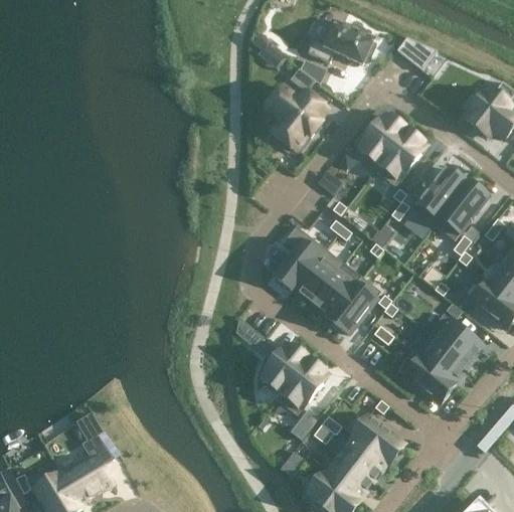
[(336,19),(322,48),(362,66),(376,37),(336,19)]
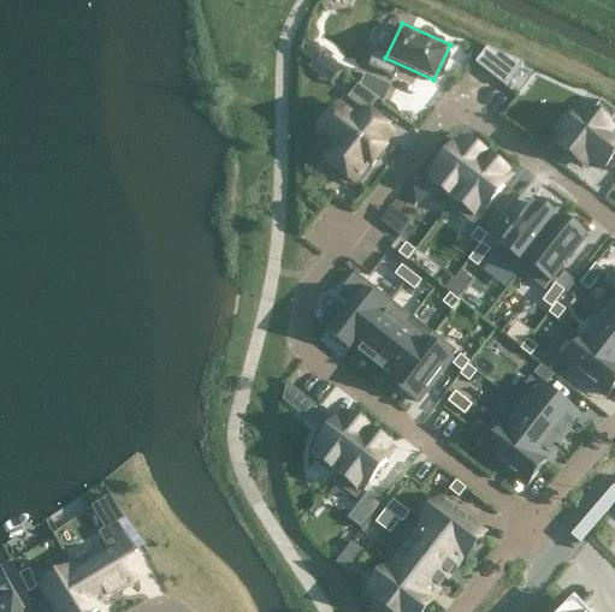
[(302,40),(301,52),(312,60),(318,52),(302,40)]
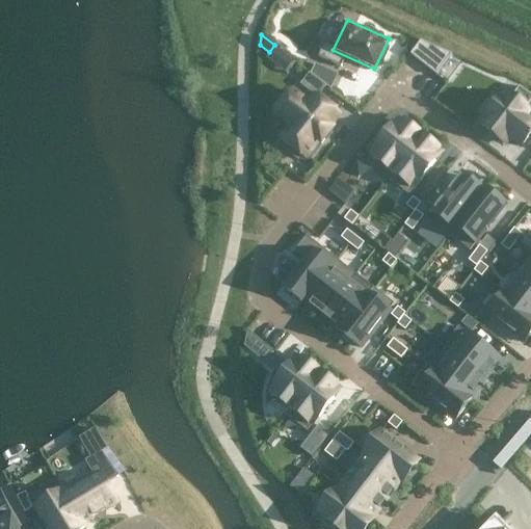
[(420,38),(409,52),(435,73),(451,53),(420,38)]
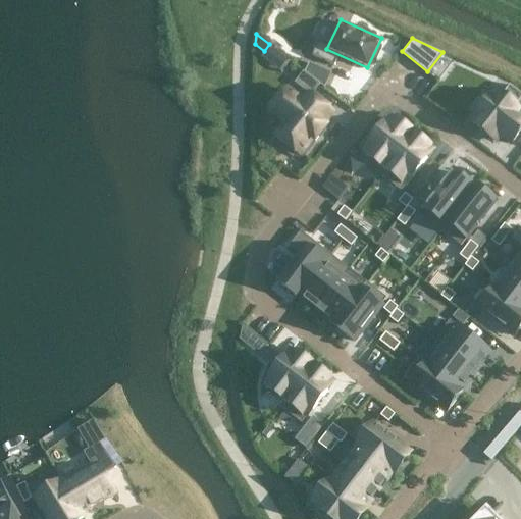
[(308,60),(304,70),(319,83),(324,86),(330,70),(308,60)]
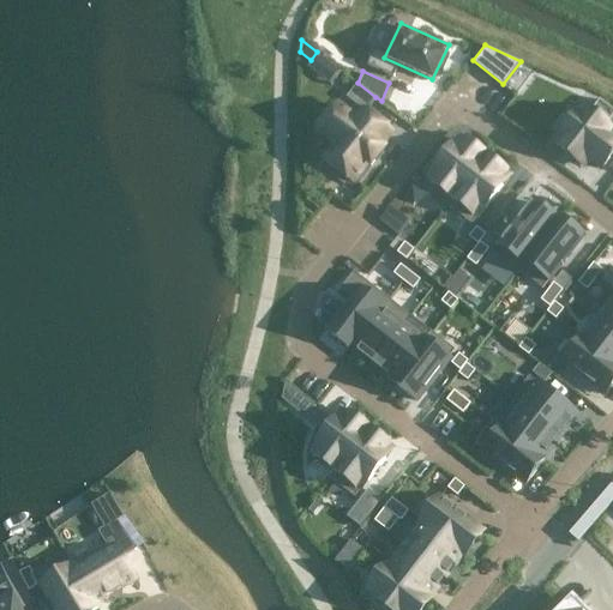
[(337,101),(316,131),(332,143),(323,157),(328,161),(323,167),(343,183),(348,176),(353,181),(367,162),(371,164),(374,159),(382,150),(385,145),(382,143),(391,130),(365,110),(376,97),(358,83),(355,82),(346,95),(361,108),(355,115),(337,101)]
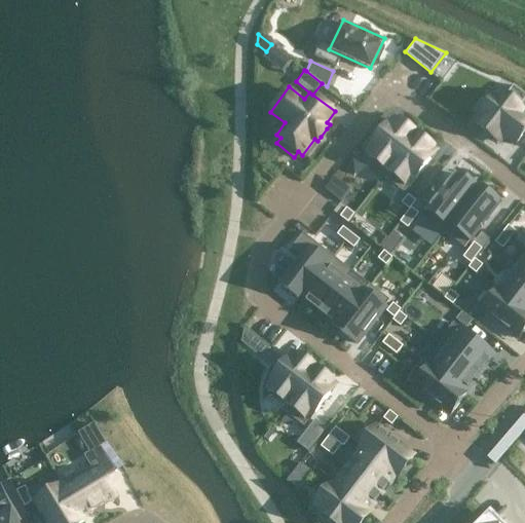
[(478,118),(474,123),(499,143),(503,138),(514,146),(524,131),(524,112),(523,112),(524,109),(524,107),(521,105),(524,99),(524,91),(513,82),(505,92),(500,88),(497,91),(496,90),(476,117),(478,118)]
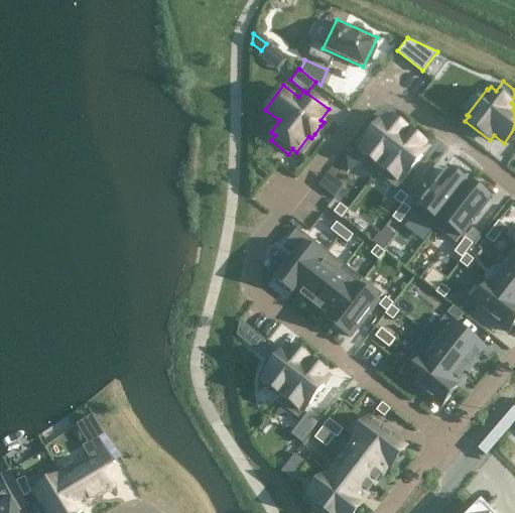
[(385,115),(354,155),(375,171),(407,129),(391,117),(389,119),(385,115)]
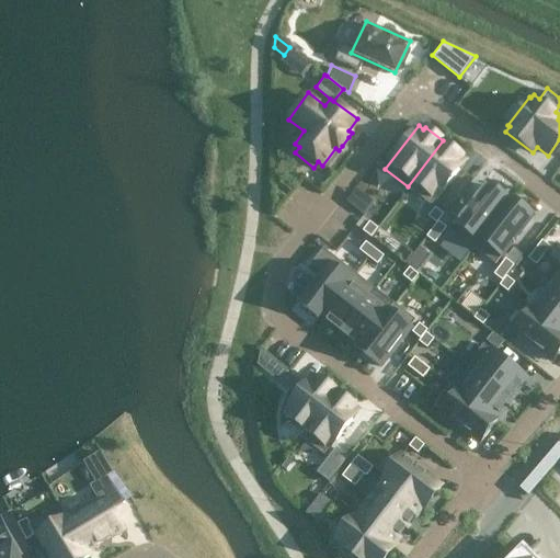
[(443,140),(408,186),(430,204),(464,160),(459,157),(460,155),(443,140)]
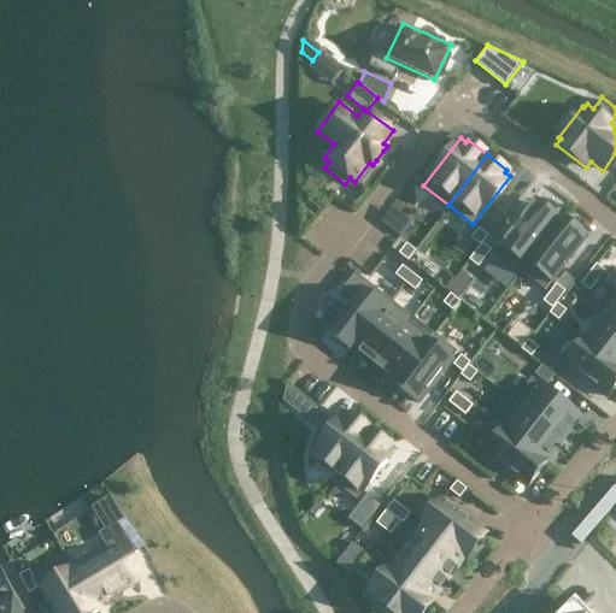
[(535,200),(493,253),(494,254),(517,271),(517,272),(562,217),(561,217),(559,218),(535,200)]
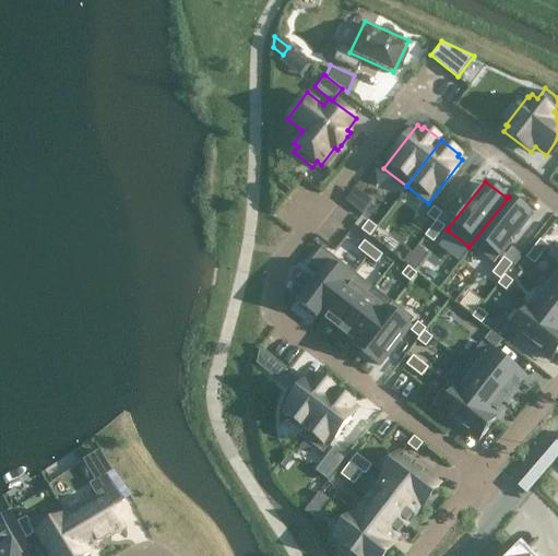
[(509,197),(469,247),(470,247),(472,246),(493,262),(530,214),(509,197)]
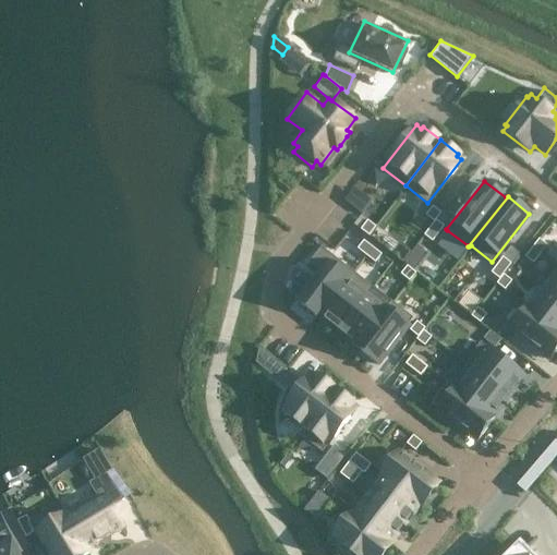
[(432,204),(425,214),(434,220),(435,218),(440,212),(432,204)]
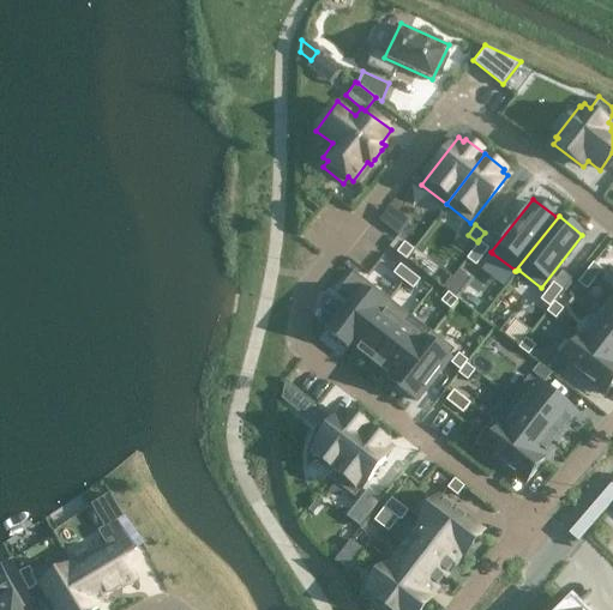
[(403,240),(396,251),(406,258),(413,247),(403,240)]
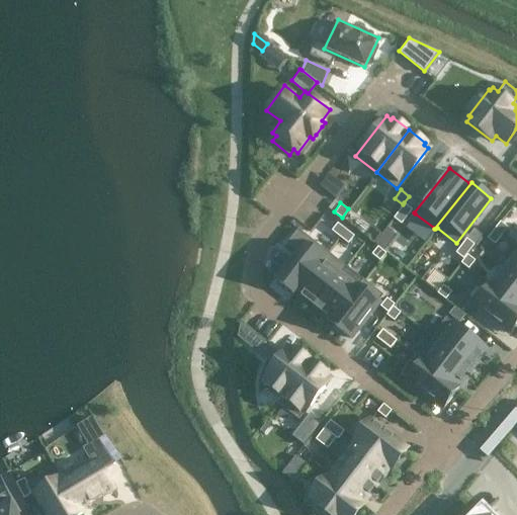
[(403,204),(393,217),(401,223),(412,208),(404,202),(403,204)]
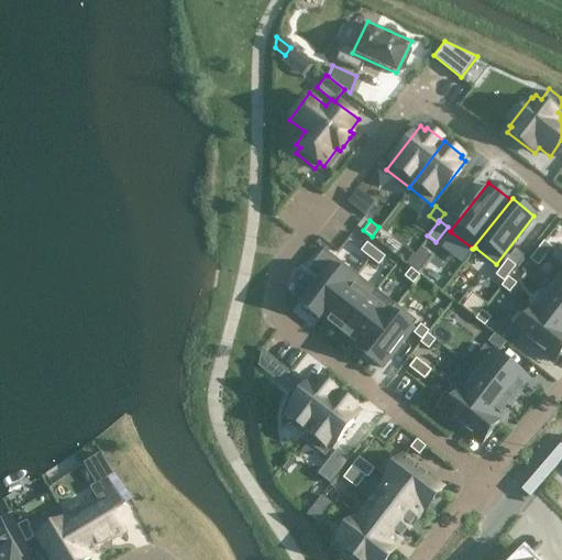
[(543,239),(536,249),(544,254),(551,245),(543,239)]
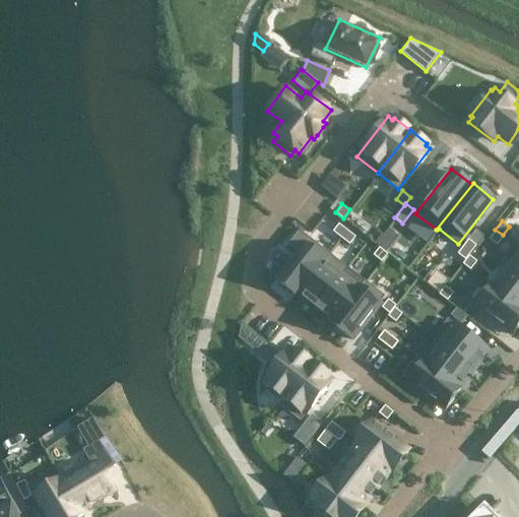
[(338,222),(332,230),(340,237),(346,229),(338,222)]
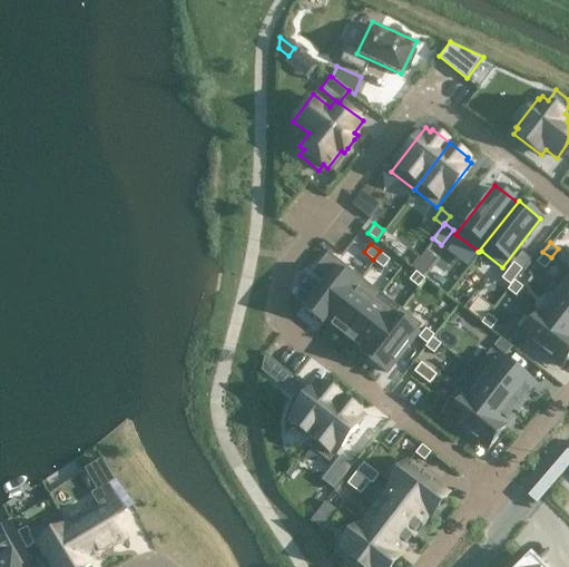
[(326,275),(303,305),(325,323),(360,276),(327,251),(315,266),(326,275)]
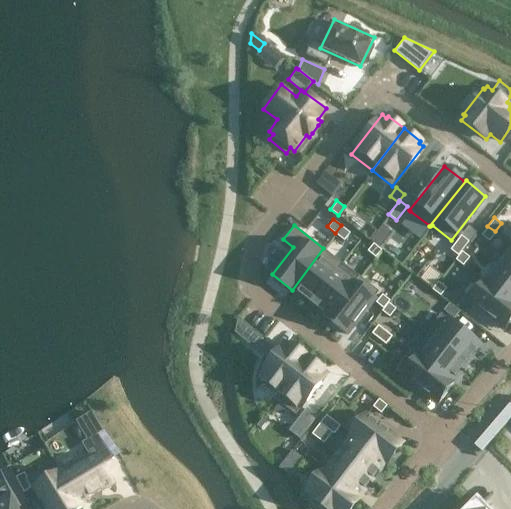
[(341,225),(335,233),(343,239),(349,232),(341,225)]
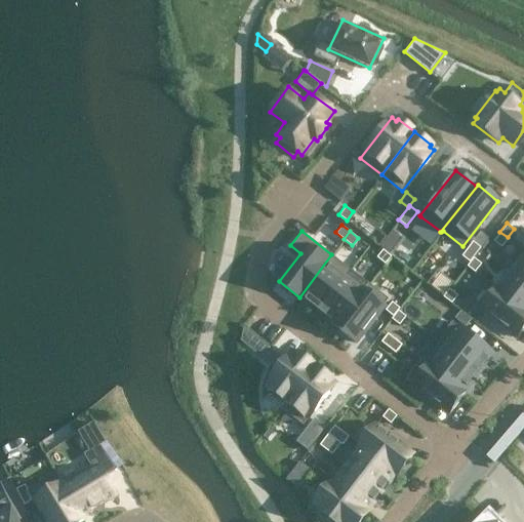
[(499,232),(493,240),(501,246),(508,237),(499,232)]
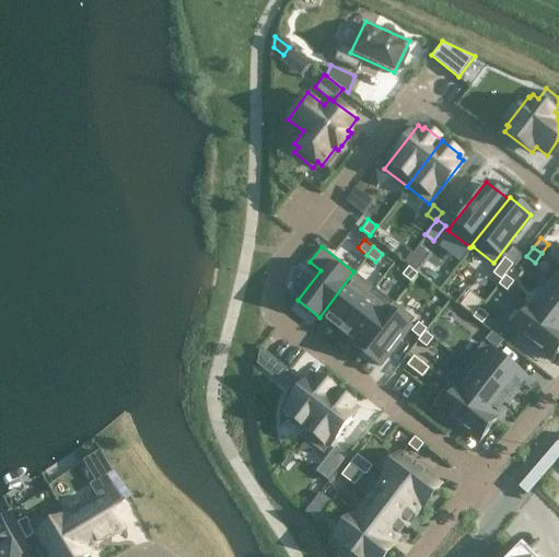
[(503,256),(492,271),(500,278),(512,263),(503,256)]
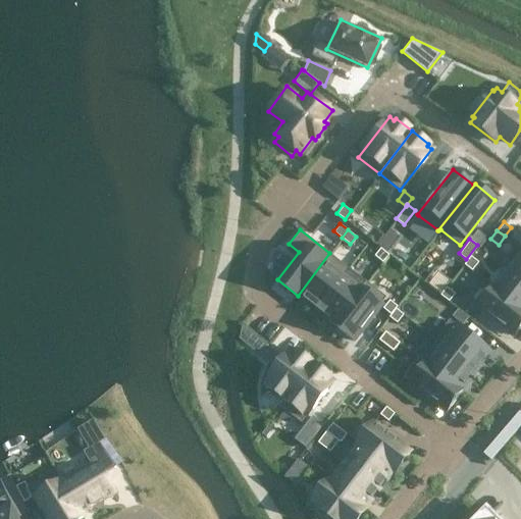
[(380,247),(373,255),(382,261),(388,254),(380,247)]
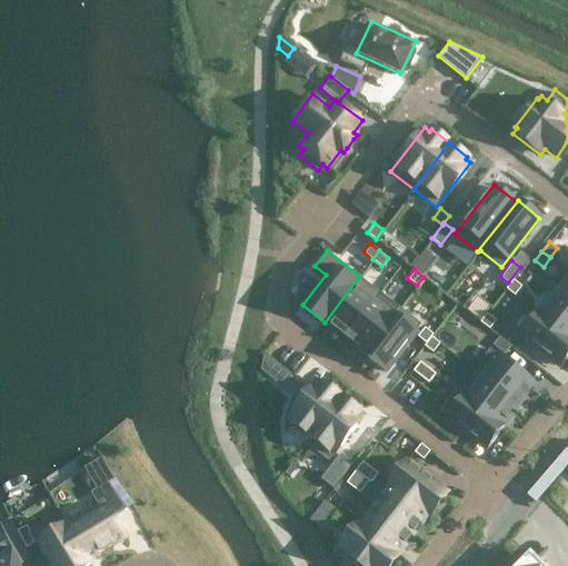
[(567,272),(567,274),(554,293),(567,303),(567,271),(567,272)]
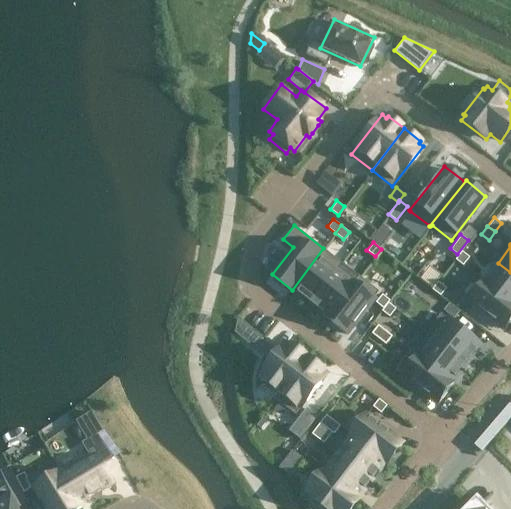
[(323,248),(292,290),(293,291),(294,289),(310,302),(341,262),(323,248)]
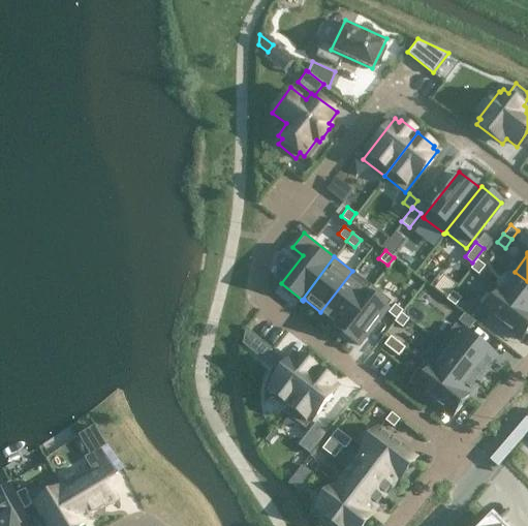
[(476,258),(470,267),(477,273),(485,265),(476,258)]
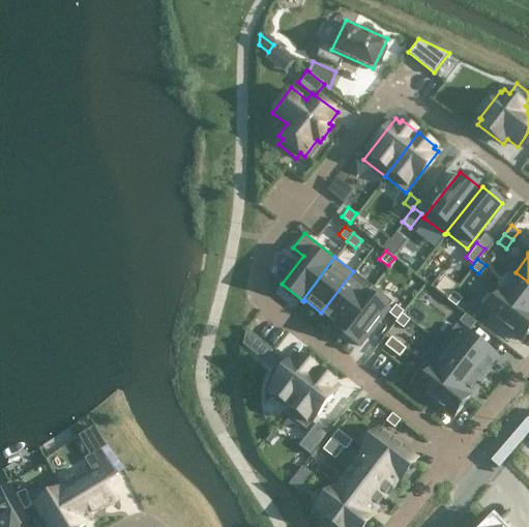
[(353,271),(321,313),(338,325),(336,327),(338,327),(371,285),(353,271)]
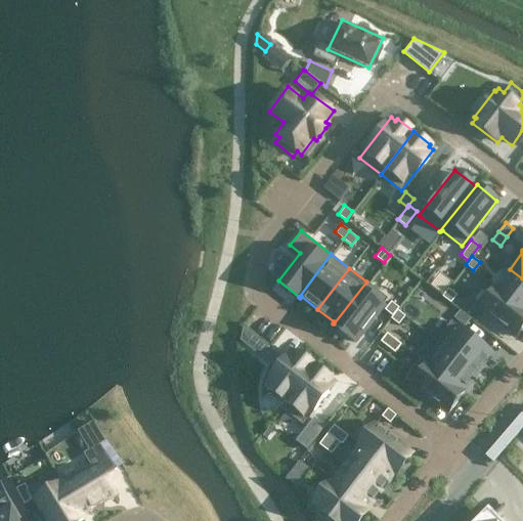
[(495,285),(494,286),(522,307),(522,278),(510,269),(497,287),(495,285)]
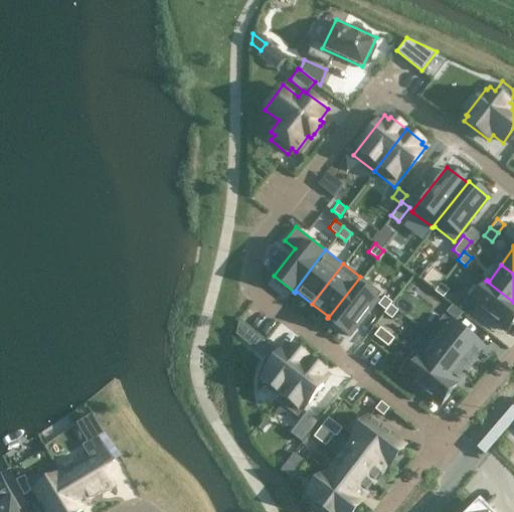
[(360,277),(328,318),(348,334),(380,292),(360,277)]
